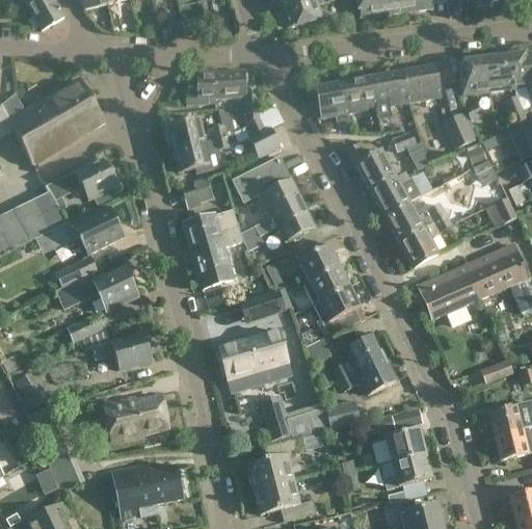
[(23,0),(41,30),(64,17),(54,0),(23,0)]
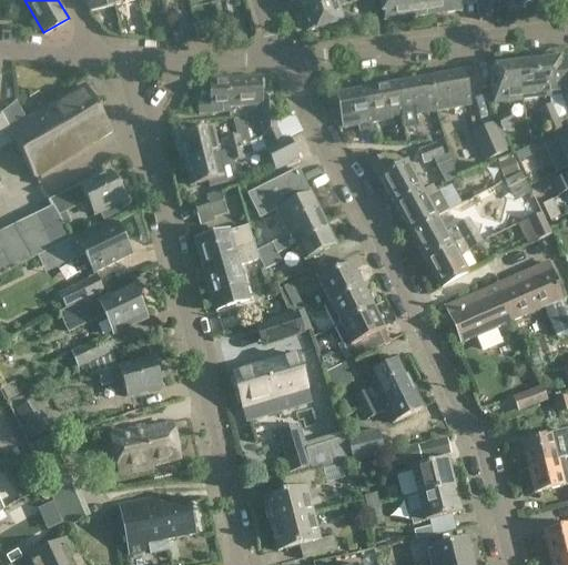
[(87,0),(89,9),(113,3),(113,0),(87,0)]
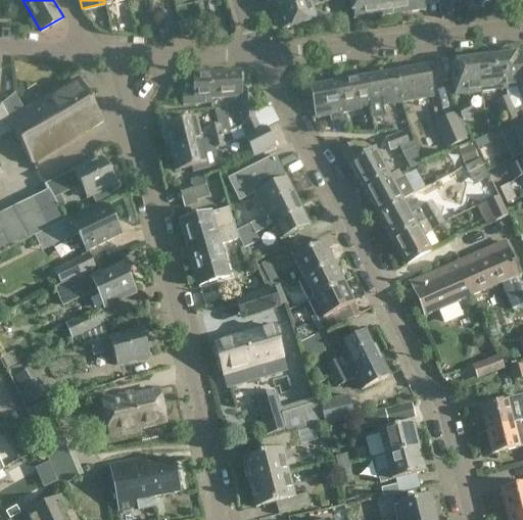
[(288,0),(277,4),(280,11),(278,14),(280,21),(284,24),(285,26),(315,15),(311,5),(321,2),(327,0),(336,0),(338,5),(343,3),(343,0),(288,0)]
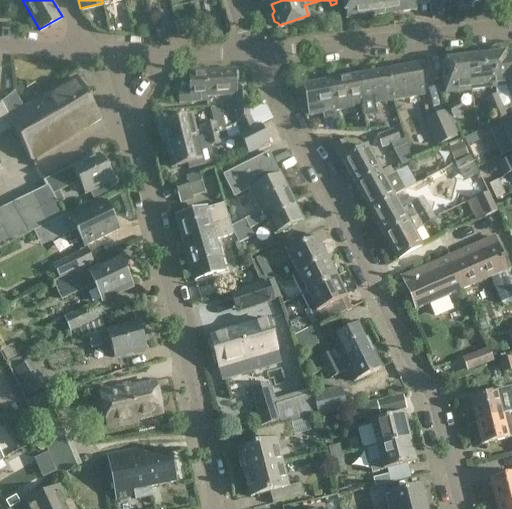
[(344,0),(346,13),(355,12),(357,15),(364,14),(366,11),(369,11),(367,0),(344,0)]
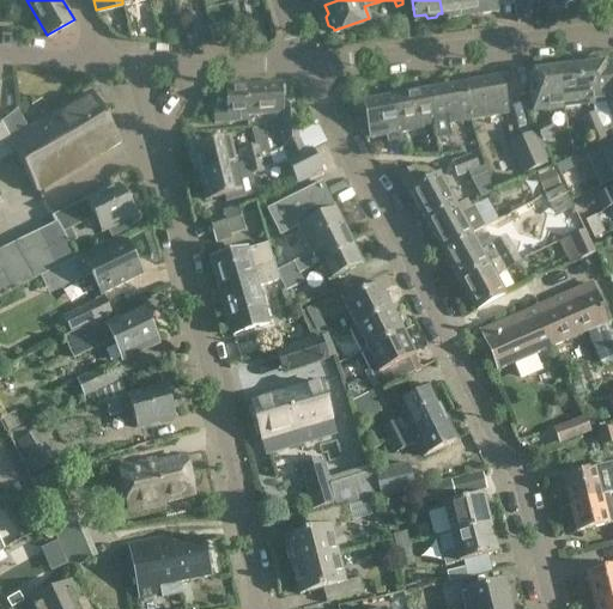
[(439,0),(442,13),(445,12),(449,16),(456,14),(460,11),(469,10),(468,0),(439,0)]
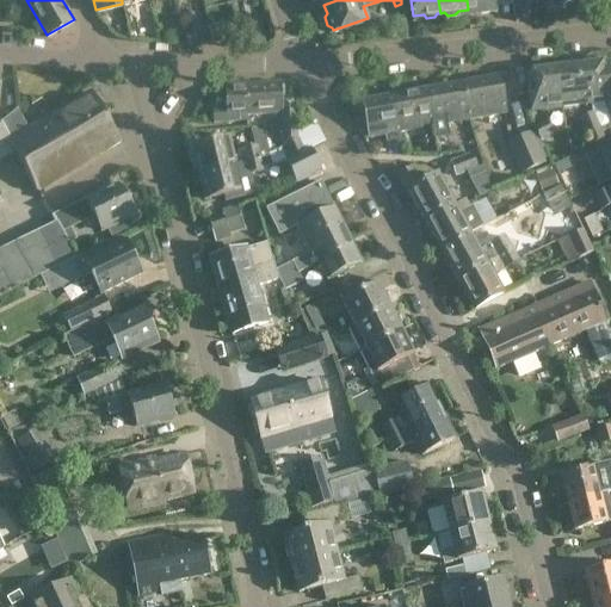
[(467,0),(468,10),(477,8),(481,11),(488,10),(492,6),(495,6),(494,0),(467,0)]
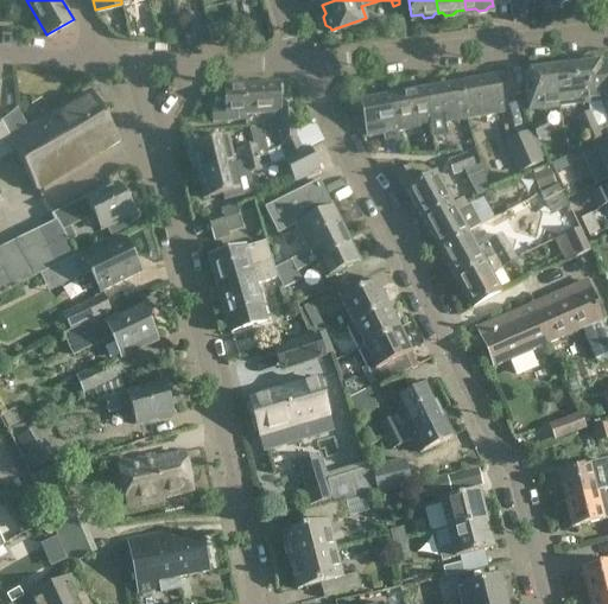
[(529,1),(527,0),(512,0),(514,16),(525,14),(524,4),(529,1)]
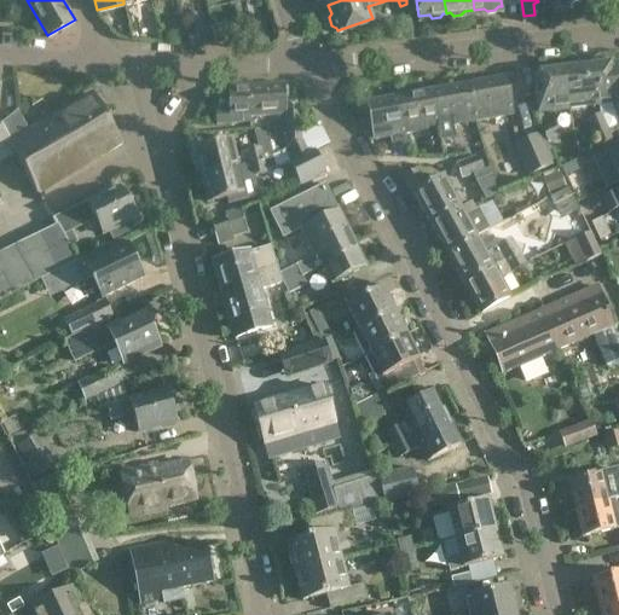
[(212,27),(202,28),(204,42),(214,41),(212,27)]
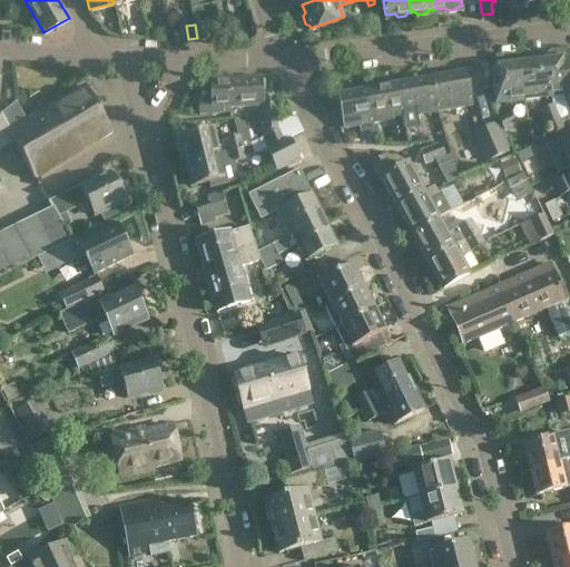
[(569,56),(548,59),(552,93),(563,91),(569,105),(569,56)]
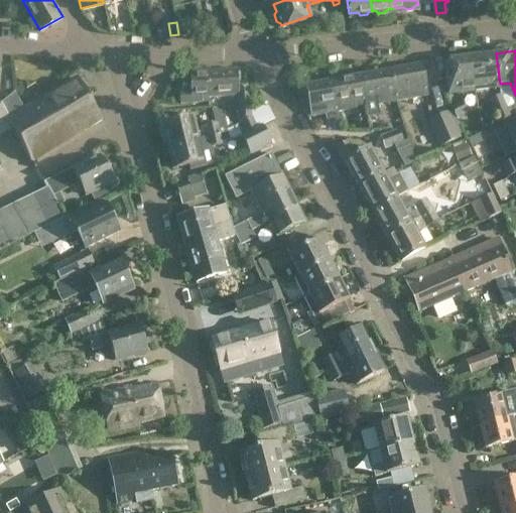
[(489,87),(488,86),(500,84),(496,53),(471,56),(475,89),(489,87)]
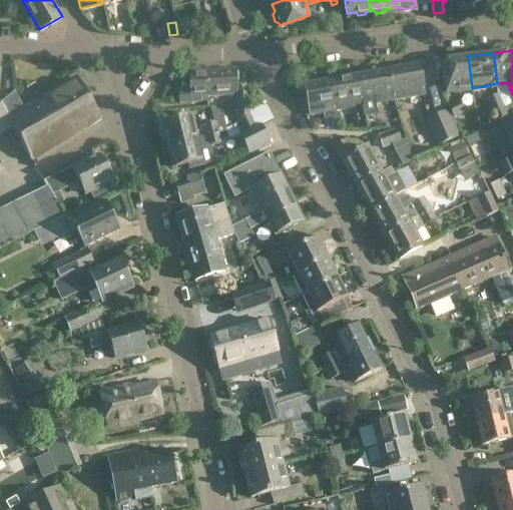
[(458,88),(458,90),(472,88),(468,56),(443,59),(446,90),(458,88)]
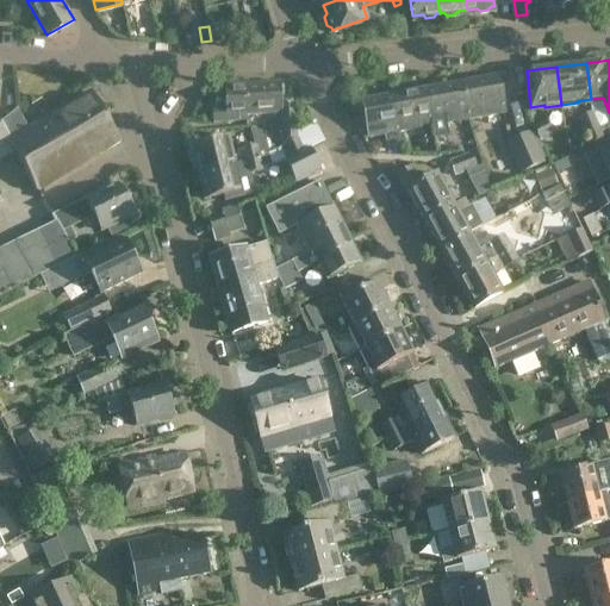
[(467,117),(504,110),(498,74),(461,80),(467,117)]
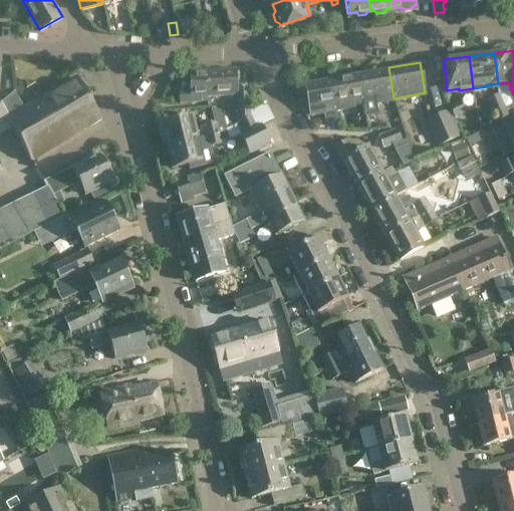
[(235,67),(205,69),(207,95),(236,93),(238,121),(235,123),(239,133),(256,124),(250,113),(248,86),(236,86),(236,79),(239,77),(238,71),(235,69),(235,67)]
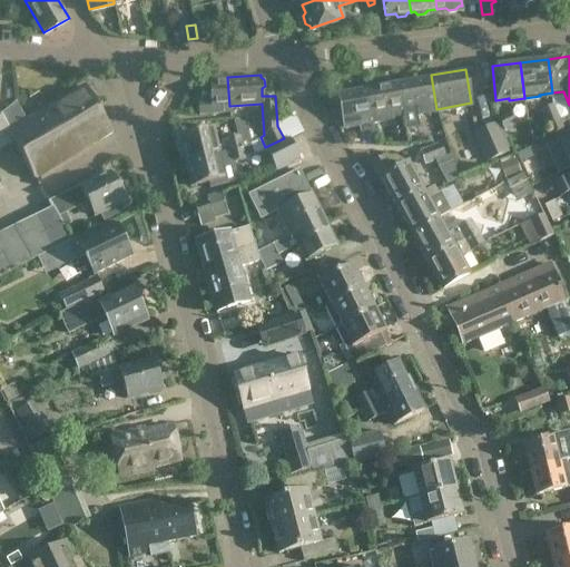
[(397,81),(404,115),(436,109),(431,75),(397,81)]
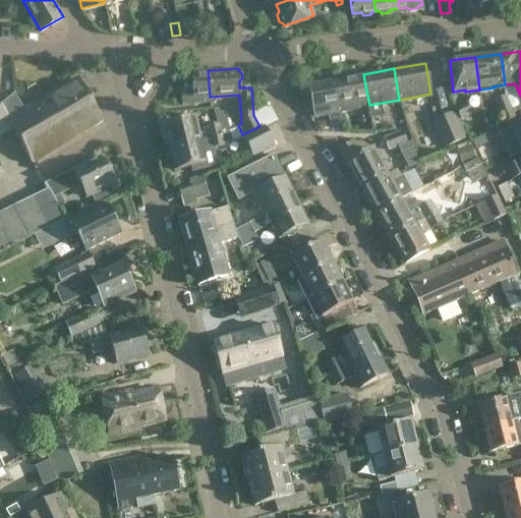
[(210,97),(208,70),(192,71),(193,90),(181,90),(182,102),(204,101),(204,97),(210,97)]
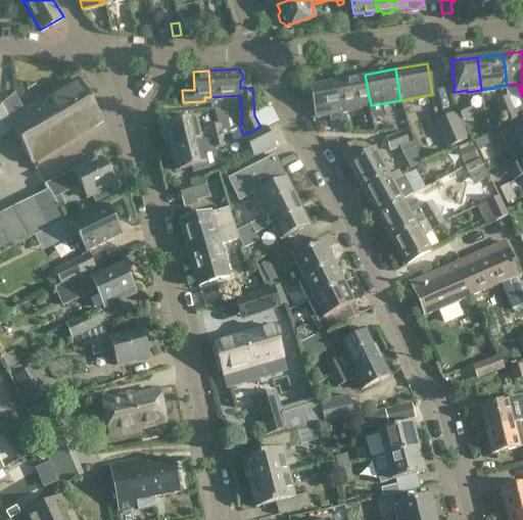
[(340,110),(342,110),(371,105),(365,75),(334,80),(340,110)]
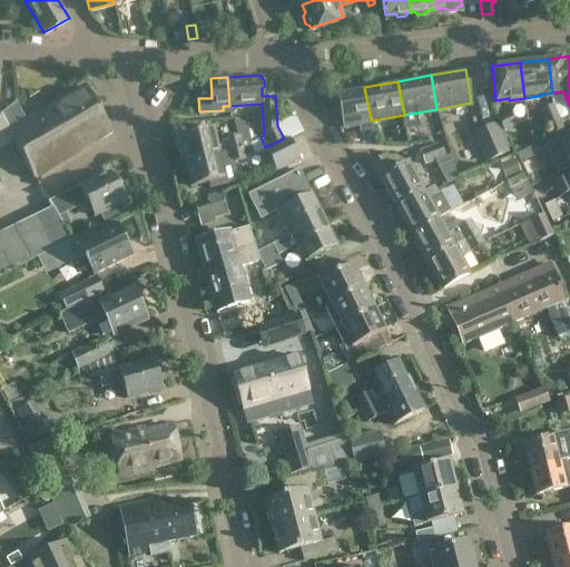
[(31,116),(43,135),(96,104),(85,84),(31,116)]
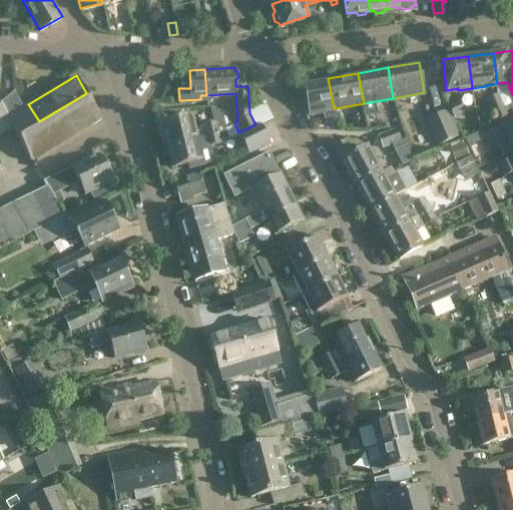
[(336,108),(334,108),(328,78),(306,82),(311,113),(323,110),(326,126),(339,127),(336,108)]
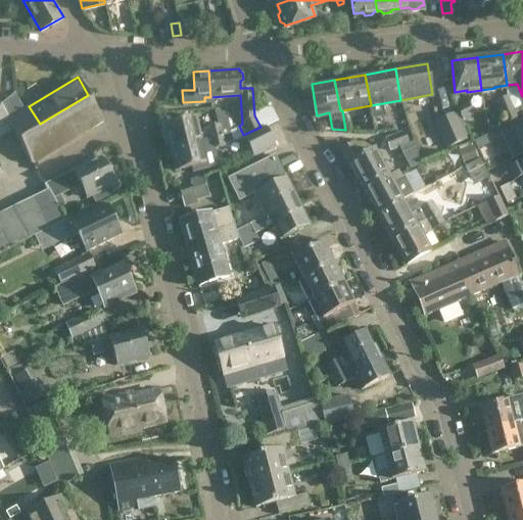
[(88,95),(40,124),(29,106),(19,90),(13,93),(13,92),(0,101),(8,117),(31,161),(102,120),(88,95)]
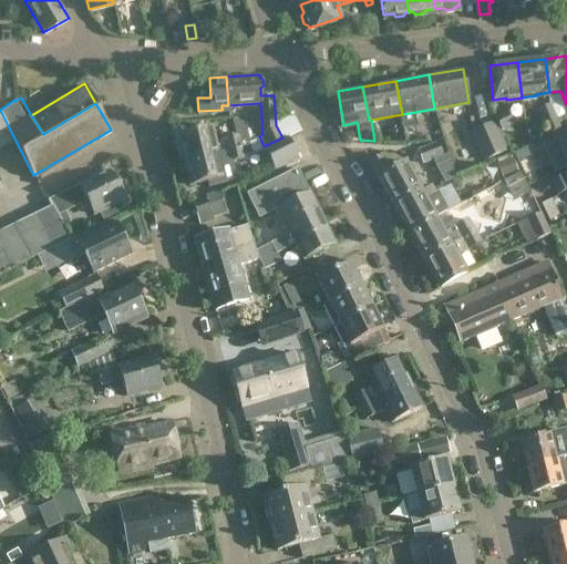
[(542,119),(555,113),(550,101),(536,106),(542,119)]
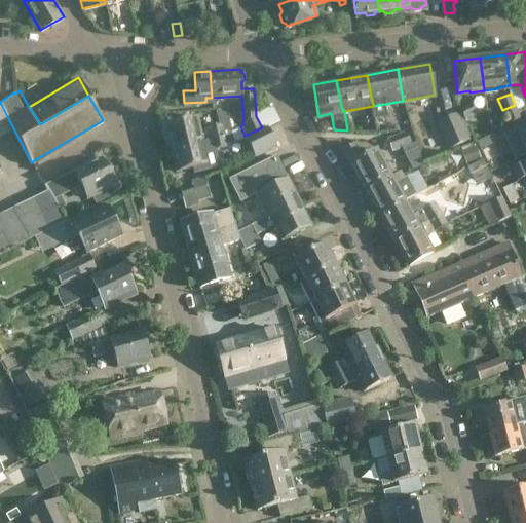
[(466,118),(479,112),(473,100),(461,106),(466,118)]
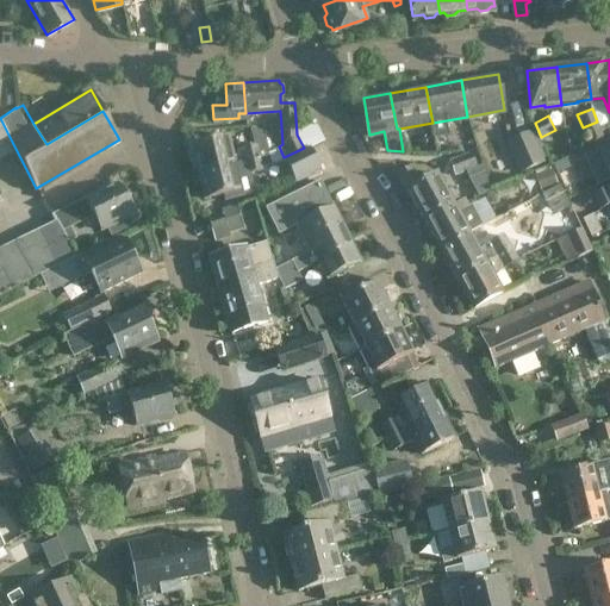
[(597,122),(583,127),(587,139),(603,133),(597,122)]
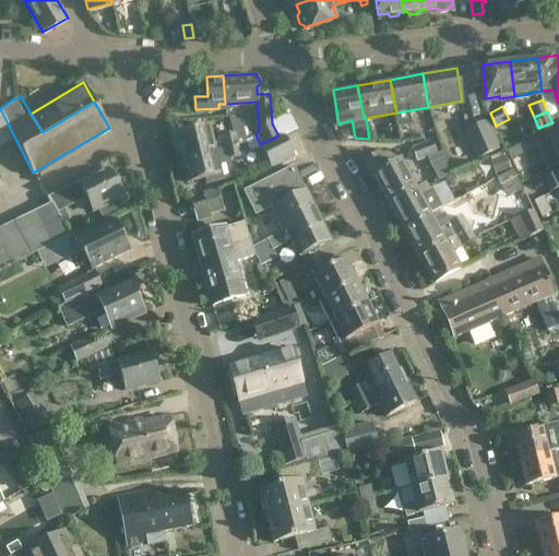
[(477,156),(500,145),(487,117),(464,127),(477,156)]
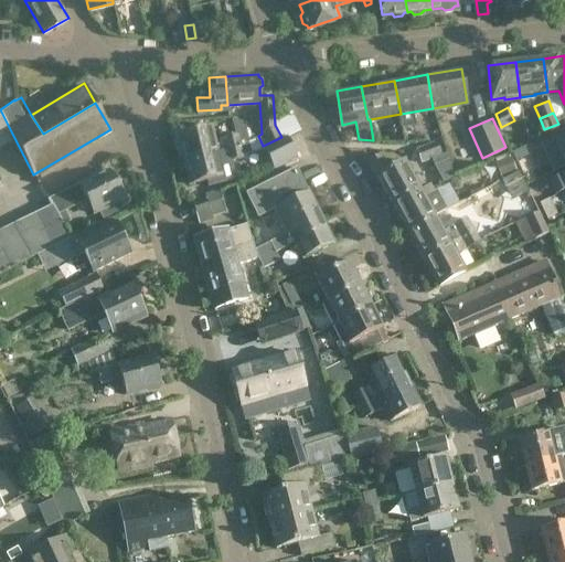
[(222,140),(214,141),(210,124),(180,131),(181,136),(180,138),(181,146),(183,148),(185,156),(238,144),(242,142),(238,130),(221,135),(222,140)]
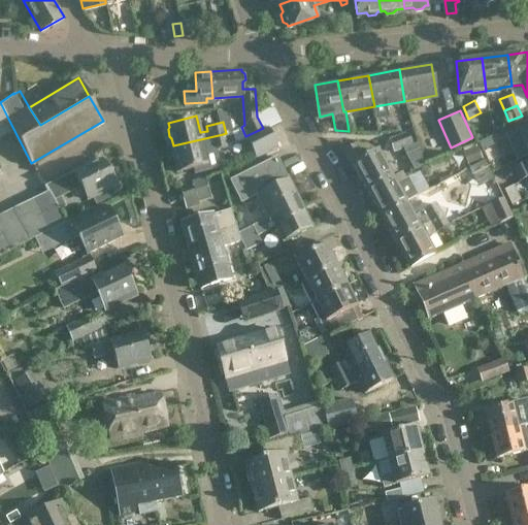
[(527,125),(519,129),(523,139),(516,142),(514,138),(503,143),(507,155),(526,146),(527,150),(527,125)]
